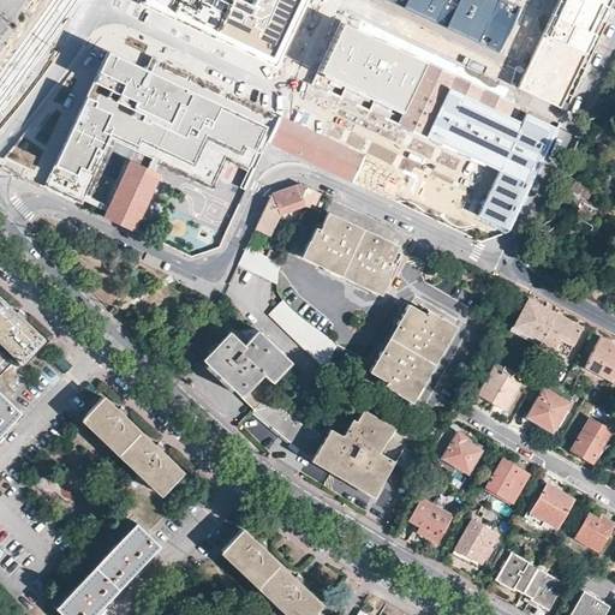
[(141,0),(141,3),(168,16),(214,36),(230,0),(141,0)]
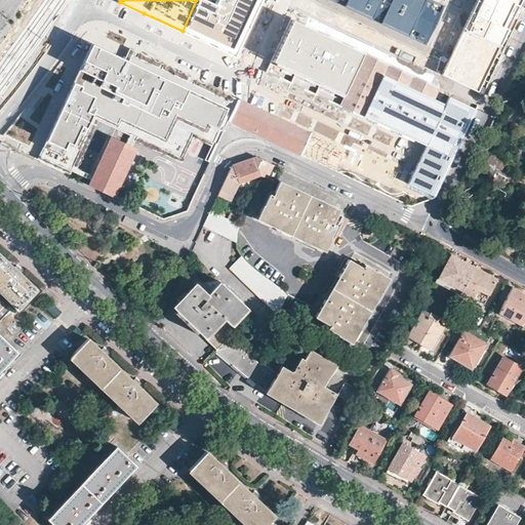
[(259,0),(223,0),(219,8),(202,0),(196,0),(183,31),(234,54),(259,0)]
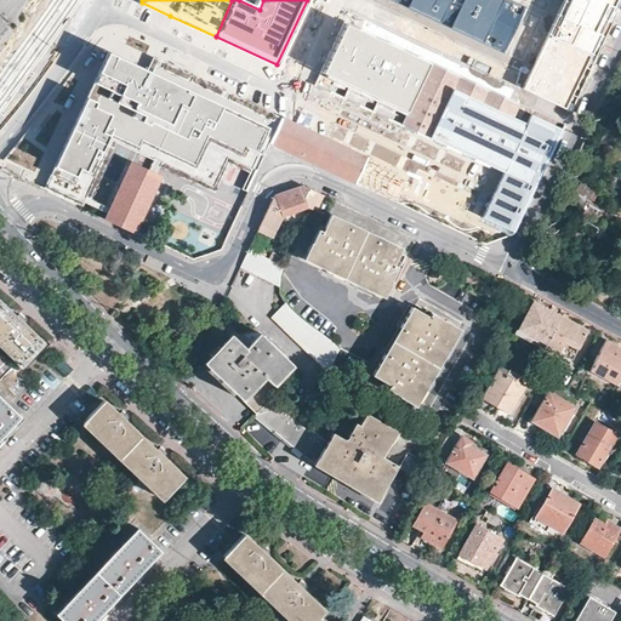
[(398,0),(503,49),(524,5),(513,0),(398,0)]
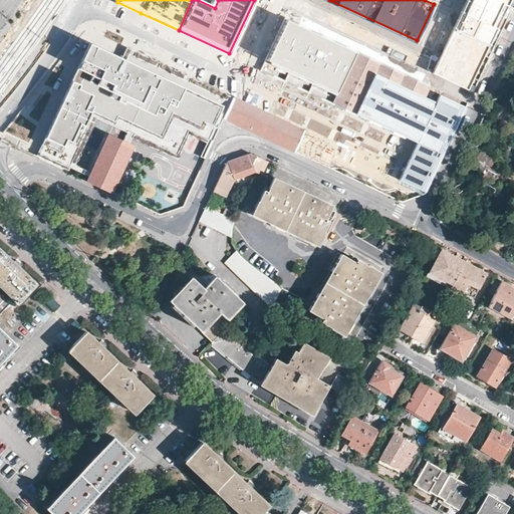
[(505,0),(467,0),(434,73),(465,88),(505,0)]
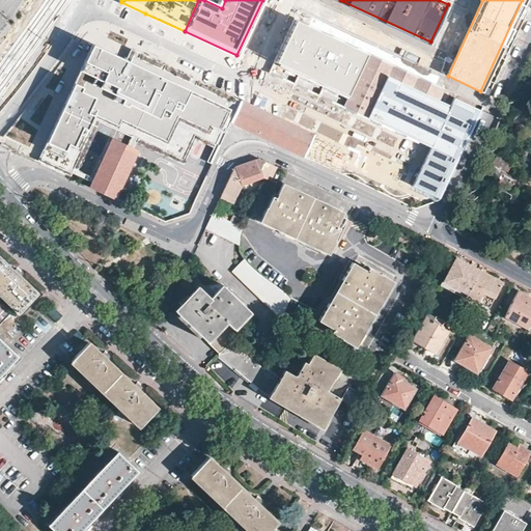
[(368,52),(297,19),(273,70),(344,104),(368,52)]
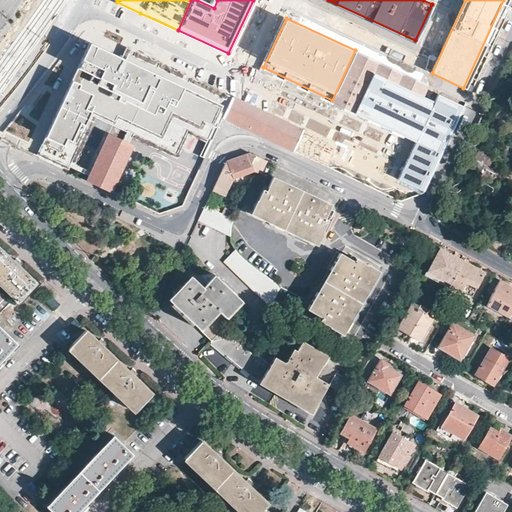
[(199,156),(204,158),(223,118),(233,96),(131,49),(126,60),(90,43),(37,155),(51,162),(65,168),(88,119),(176,159),(188,133),(206,142),(199,156)]
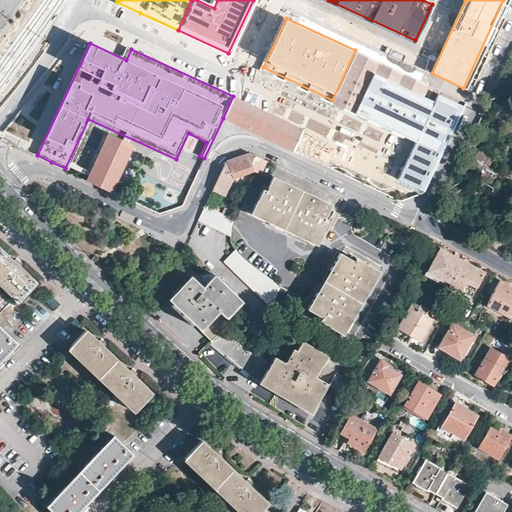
[(355,50),(332,100),(357,111),(374,74),(420,95),(426,82),(355,50)]
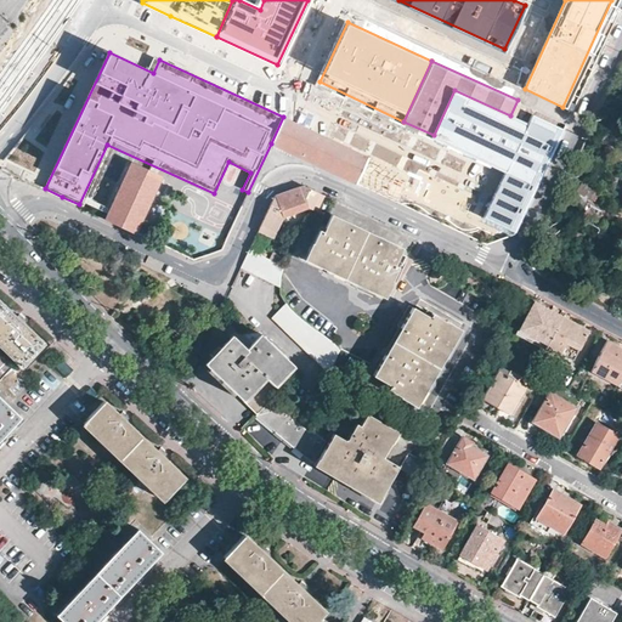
[(454,90),(434,135),(490,160),(502,135),(518,142),(505,168),(482,218),(515,233),(564,129),(531,113),(526,123),(510,116),(454,90)]
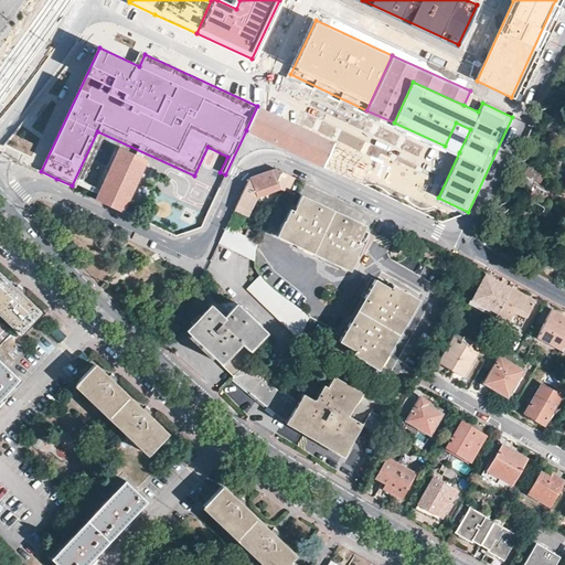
[(246,130),(324,167),(336,142),(272,113),(257,106),(246,130)]
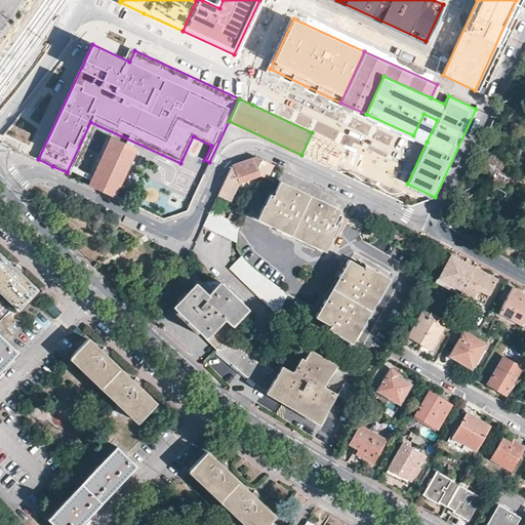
[(437,120),(423,114),(413,135),(427,142),(437,120)]
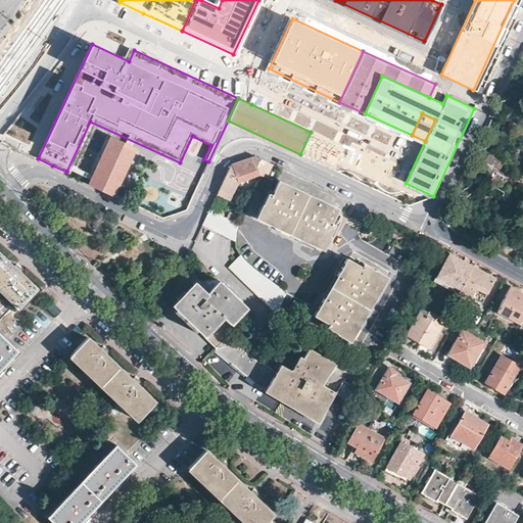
[(344,148),(311,132),(300,154),(333,170),(344,148)]
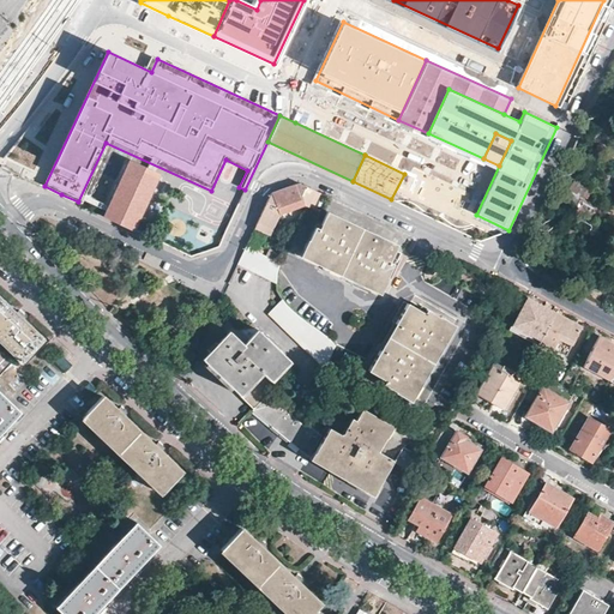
[(160,172),(133,160),(107,216),(133,228),(160,172)]
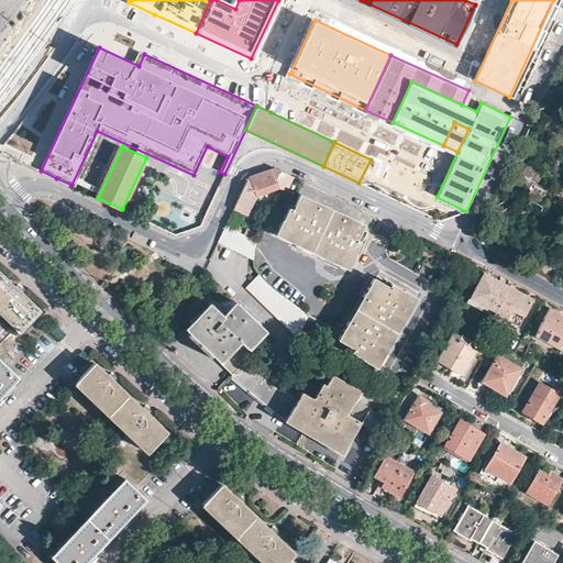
[(295,176),(274,166),(247,176),(234,205),(250,211),(258,194),(262,192),(276,186),(287,191),(295,176)]
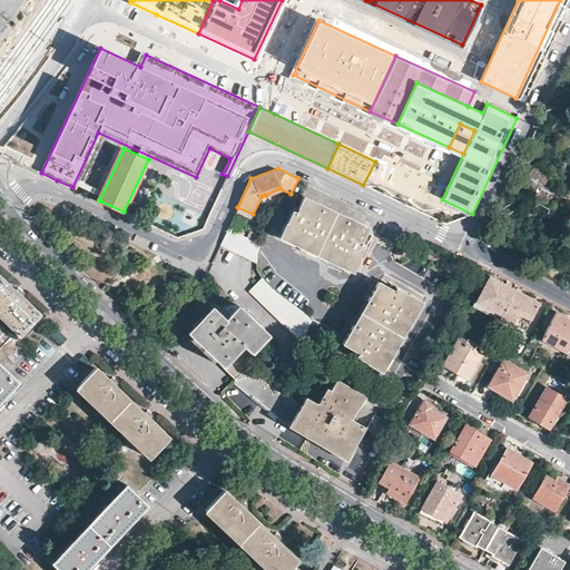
[(362,236),(367,226),(349,216),(347,218),(335,213),(336,210),(334,209),(333,212),(323,206),(323,204),(305,196),(298,206),(294,205),(281,236),(351,269),(366,238),(362,236)]
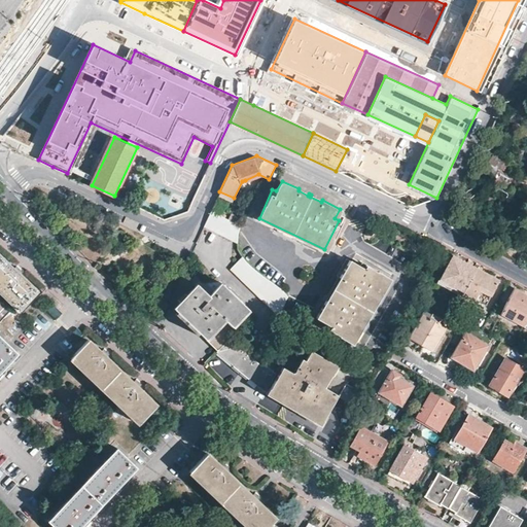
[(234,198),(219,191),(218,195),(233,201),(234,198)]
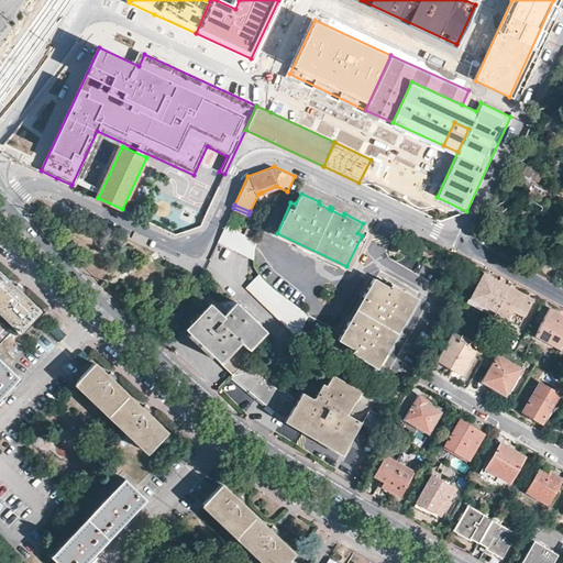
[(256,232),(247,228),(244,234),(253,238),(256,232)]
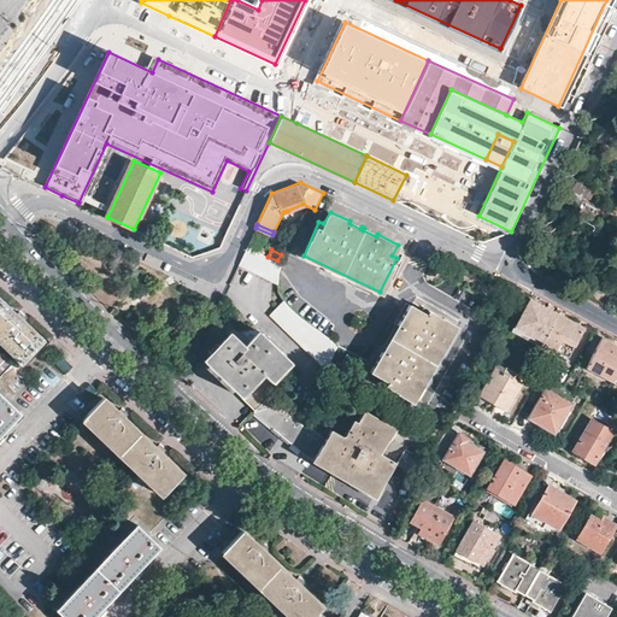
[(494,287),(498,278),(491,275),(487,285),(494,287)]
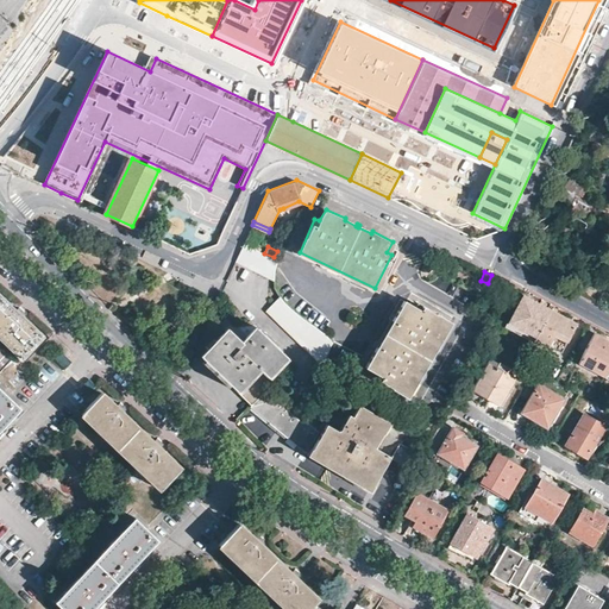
[(295,311),(278,294),(265,309),(321,364),(332,341),(325,333),(324,332),(321,331),(320,330),(318,328),(302,316),(295,311)]
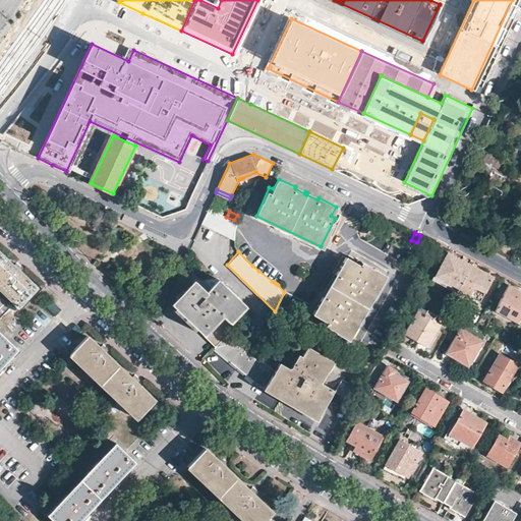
[(14,266),(15,264),(13,262),(11,259),(10,258),(10,259),(8,261),(7,261),(7,259),(0,252),(0,287),(19,305),(37,288),(14,266)]
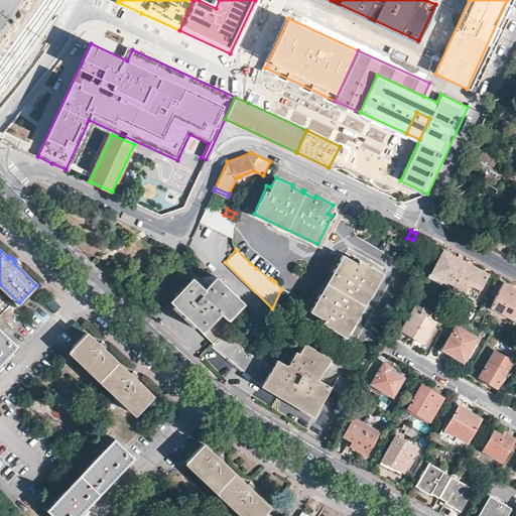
[(452,286),(466,261),(442,250),(428,277),(450,288),(452,286)]
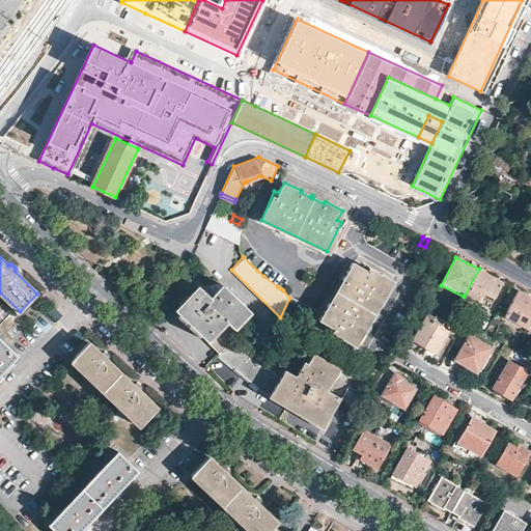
[(354,345),(391,280),(364,264),(362,268),(352,261),(341,279),(343,280),(330,303),(328,302),(317,319),(328,326),(326,329),(354,345)]
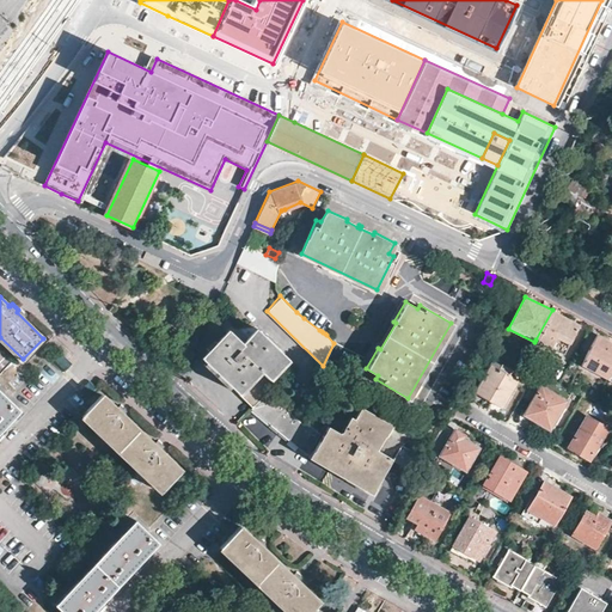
[(577,324),(552,310),(536,340),(562,353),(577,324)]
